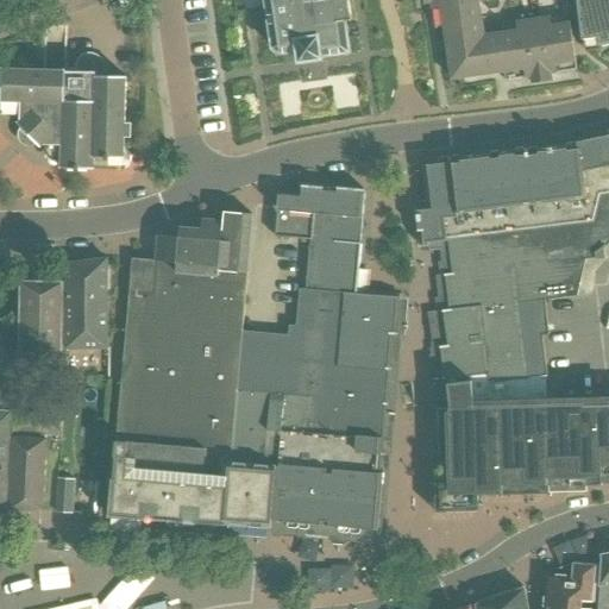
[(265,0),(267,5),(253,7),(257,33),(270,31),(272,49),(278,54),(297,51),(299,62),(324,58),(322,56),(351,52),(346,20),(352,19),(349,0),(265,0)]
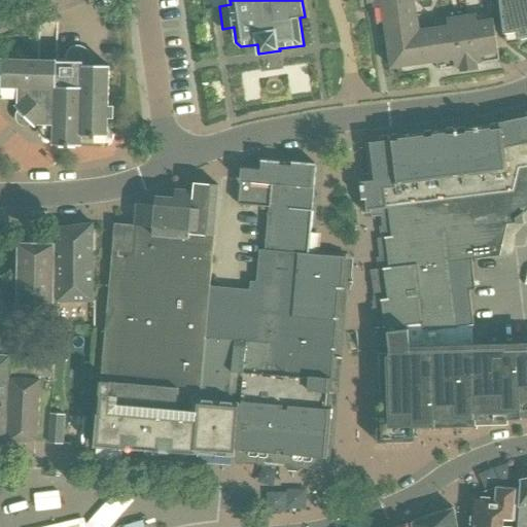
[(366,0),(367,2),(374,2),(375,7),(374,7),(377,25),(384,24),(391,69),(435,62),(436,69),(460,66),(460,72),(478,70),(477,64),(499,60),(498,53),(493,20),(477,22),(476,14),(447,19),(448,26),(419,30),(415,2),(421,1),(422,8),(430,7),(432,3),(431,0),(366,0)]
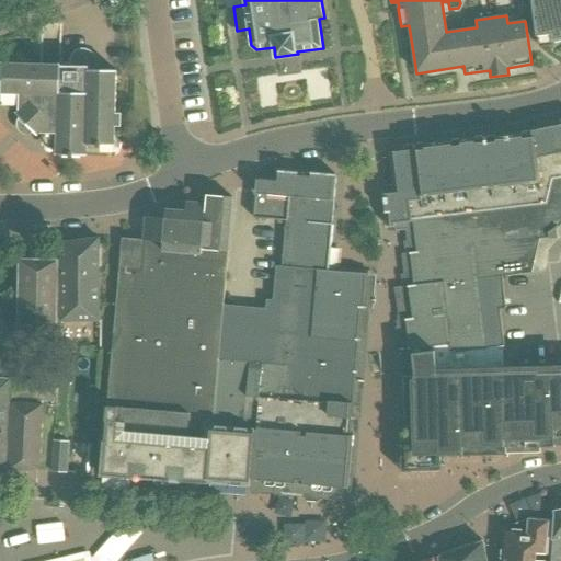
[(560,0),(530,0),(537,36),(550,34),(551,42),(560,39),(560,0)]
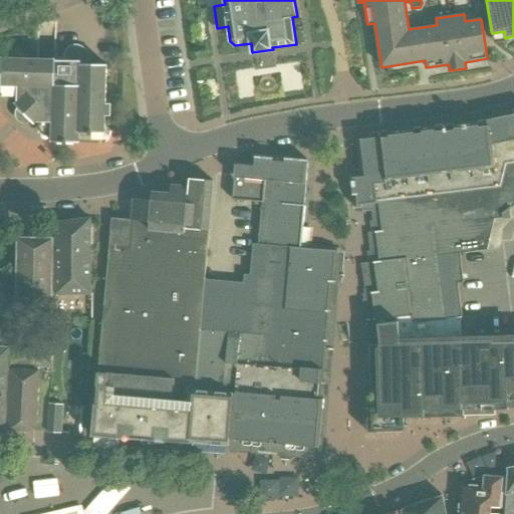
[(56,60),(56,59),(1,58),(1,85),(4,85),(4,92),(10,98),(17,98),(17,102),(15,104),(34,123),(36,122),(39,122),(39,130),(45,136),(52,137),(52,142),(79,143),(79,133),(91,133),(92,138),(97,143),(104,143),(110,138),(110,131),(104,124),(105,115),(111,115),(111,103),(105,103),(106,64),(85,64),(87,61),(88,58),(87,54),(86,51),(84,48),(81,46),(77,44),(75,45),(73,45),(68,47),(65,51),(64,55),(64,60),(56,60)]
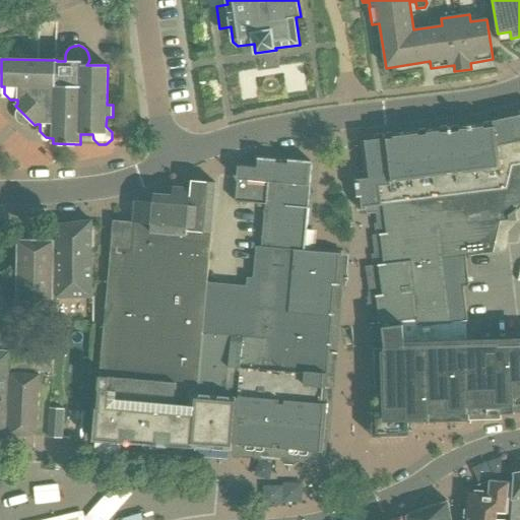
[(371,210),(378,275),(384,329),(389,328),(443,324),(455,323),(449,262),(498,253),(501,223),(519,221),(519,116),(499,121),(504,122),(463,127),(462,127),(460,127),(460,128),(452,128),(439,129),(439,130),(430,131),(405,134),(396,135),(396,139),(374,141),(374,142),(363,143),(369,191),(370,210),(371,210)]
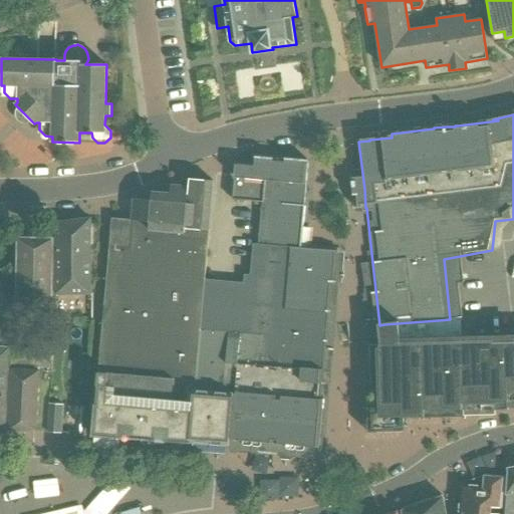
[(236,161),(232,200),(262,202),(259,242),(300,245),(307,162),(307,160),(246,156),(245,162),(236,161)]
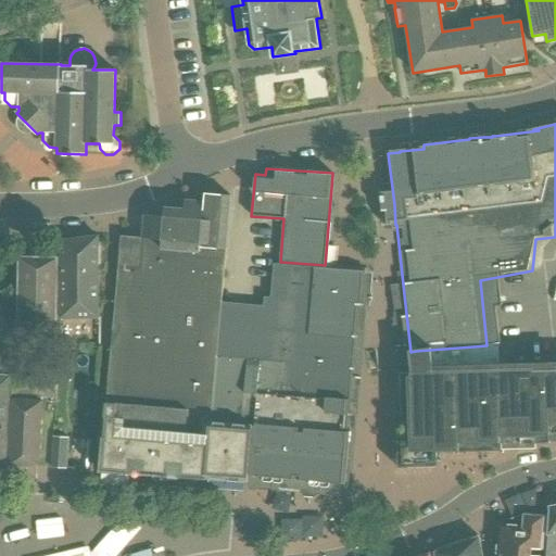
[(217,355),(223,301),(227,250),(226,249),(230,196),(204,193),(204,201),(185,200),(184,209),(164,207),(164,213),(143,211),(142,235),(121,232),(100,467),(206,477),(217,355)]
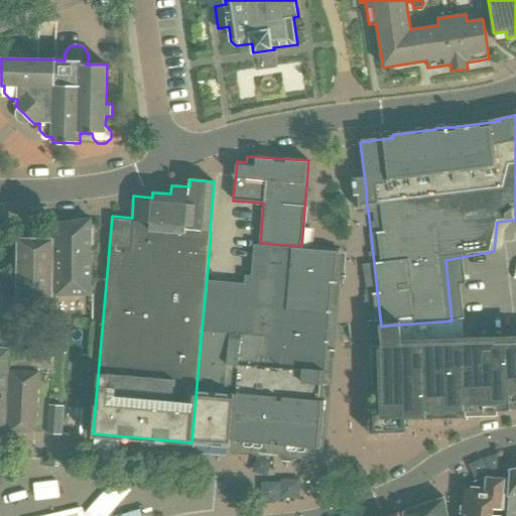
[(56,223),(55,294),(66,295),(85,295),(91,295),(91,219),(56,223)]
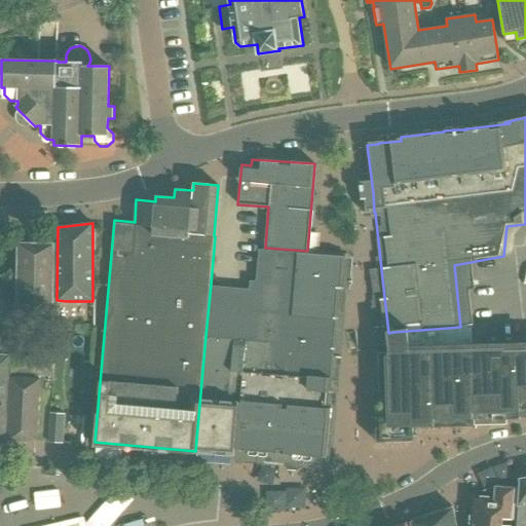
[(332,461),(353,254),(310,251),(307,251),(265,248),(262,279),(256,279),(256,288),(211,285),(205,336),(247,339),(237,441),(235,441),(234,454),(332,461)]
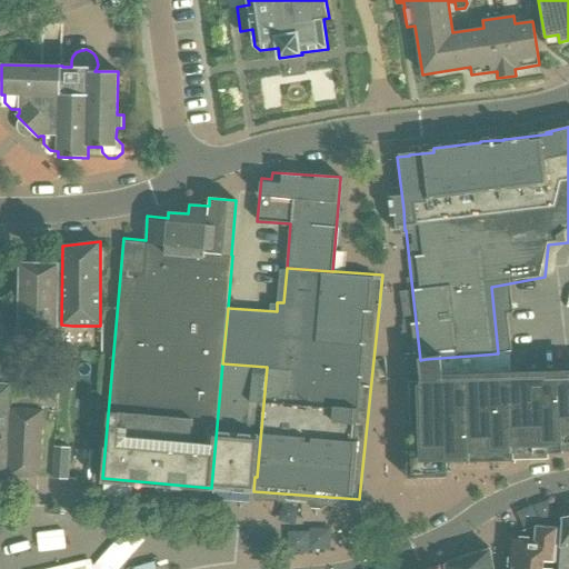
[(568,377),(485,379),(485,355),(426,359),(426,381),(416,381),(417,436),(409,436),(410,475),(445,473),(445,459),(526,456),(530,447),(548,446),(548,453),(562,453),(561,442),(568,441),(568,377)]
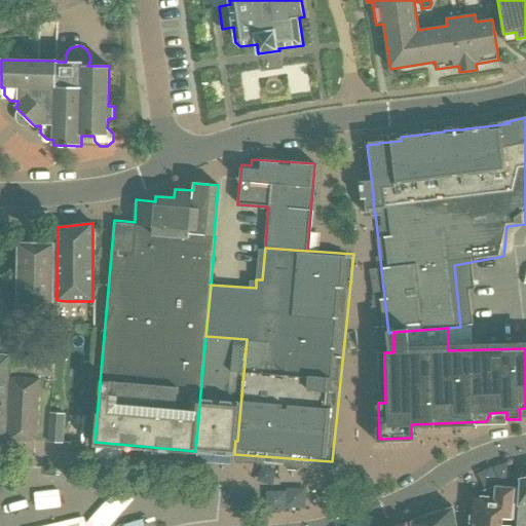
[(205,336),(195,451),(234,454),(235,441),(237,441),(247,339),(205,336)]
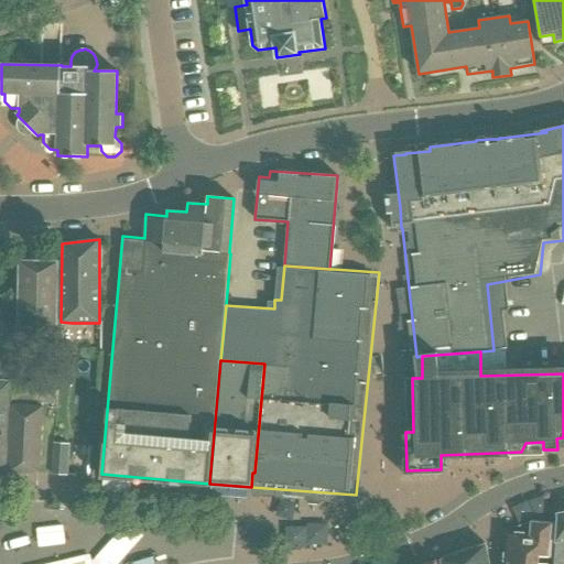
[(63,426),(65,409),(55,408),(54,426),(53,443),(51,474),(67,476),(69,444),(62,443),(64,426),(63,426)]
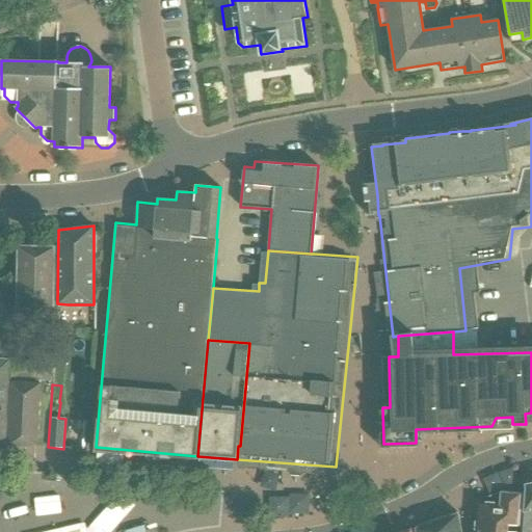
[(531,531),(531,483),(528,485),(523,531),(531,531)]
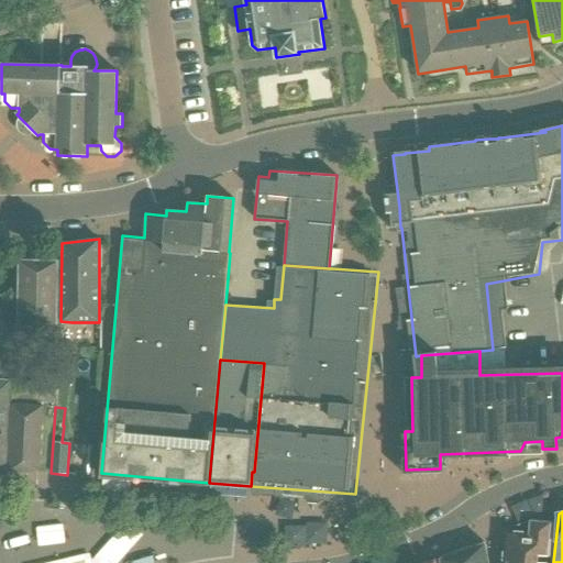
[(549,555),(552,523),(542,518),(531,521),(515,528),(505,532),(501,562),(548,562),(549,562),(536,561),(537,554),(549,555)]
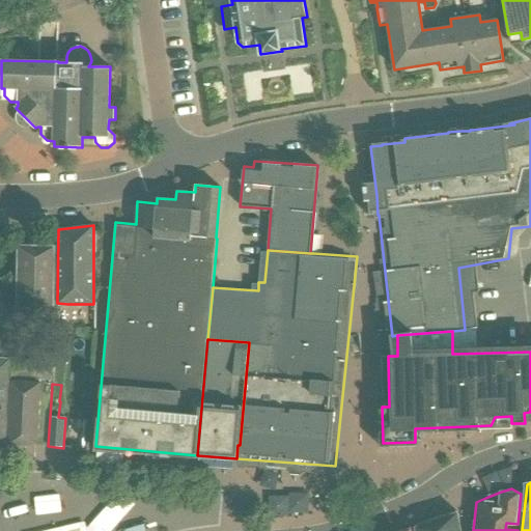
[(460,530),(457,512),(415,527),(415,530),(460,530)]
